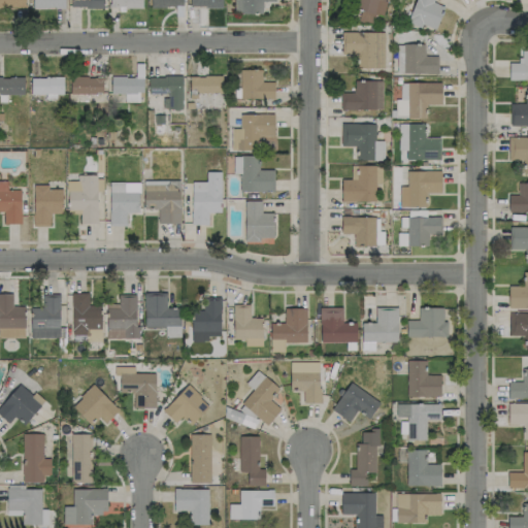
[(0,0),(0,7),(24,8),(24,0),(0,0)]
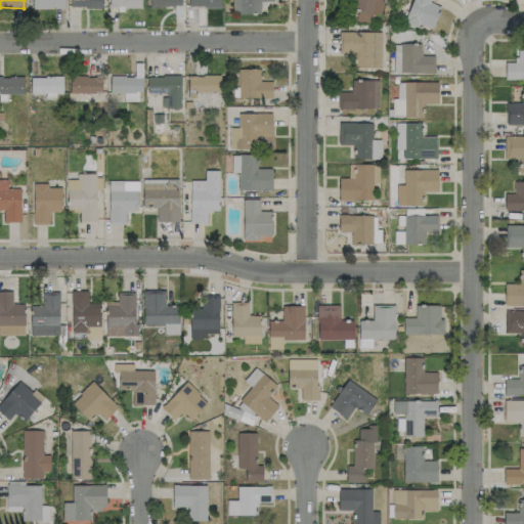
[(32,0),(32,8),(63,8),(63,0),(32,0)]
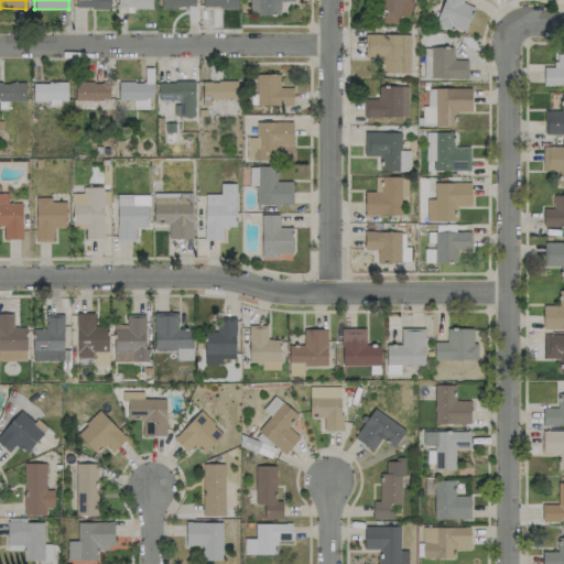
[(75,0),(75,9),(109,8),(109,0),(75,0)]
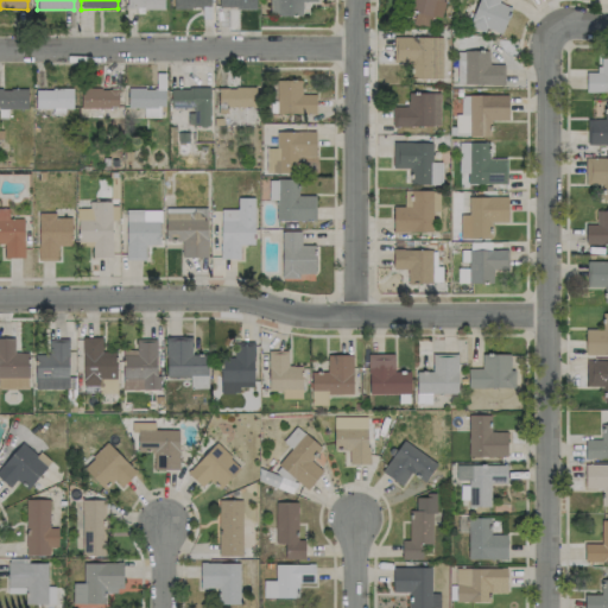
[(125,0),(125,10),(163,10),(163,0),(125,0)]
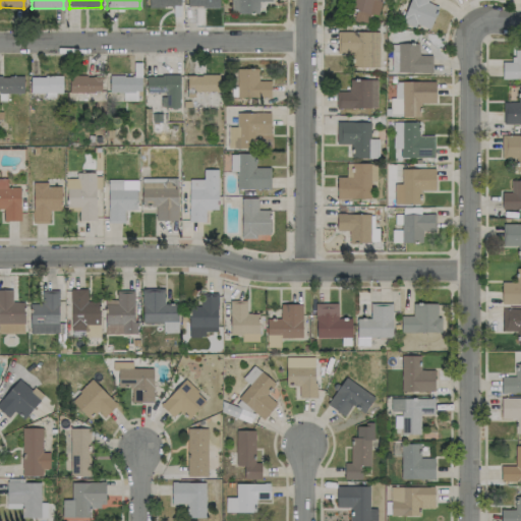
[(271,0),(230,0),(230,12),(258,13),(258,1),(272,1),(271,0)]
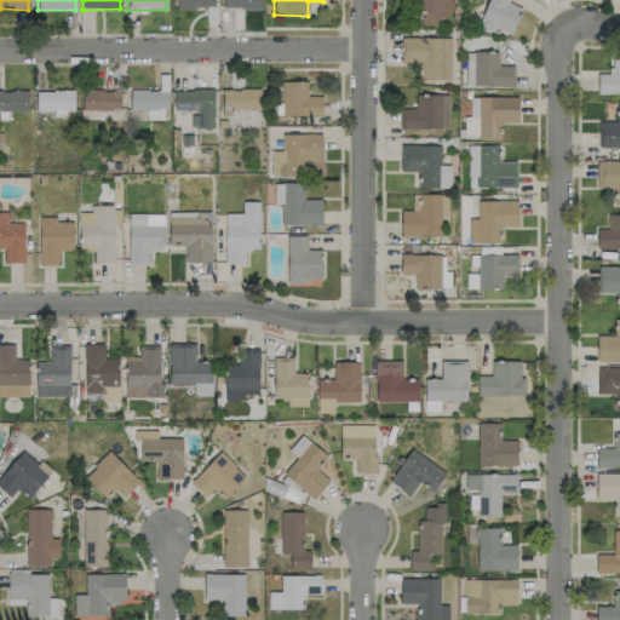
[(451,0),(419,0),(418,9),(424,10),(420,23),(437,28),(443,5),(449,6),(451,0)]
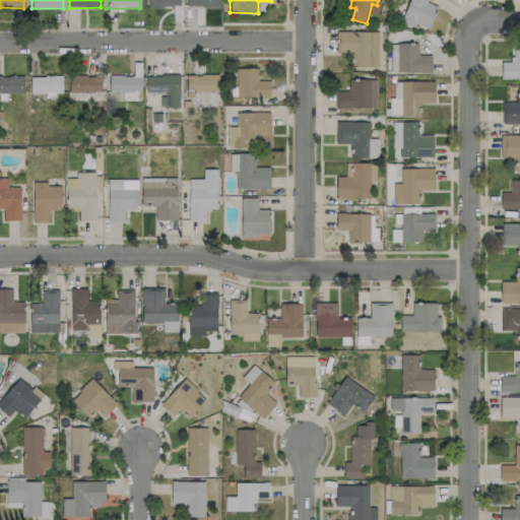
[(426,1),(426,0),(408,0),(400,22),(413,27),(415,23),(428,28),(437,6),(426,1)]
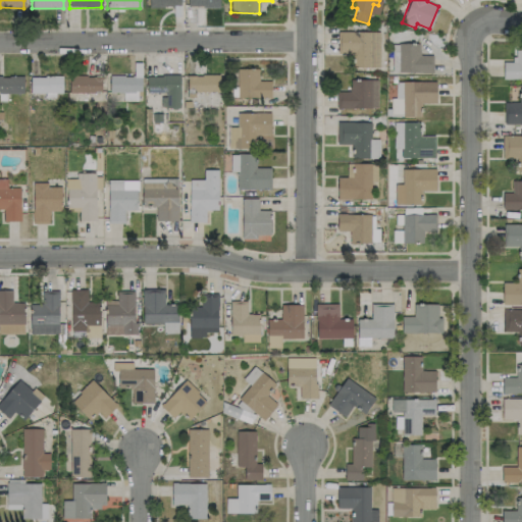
[(337,53),(354,54),(353,67),(378,67),(379,32),(337,31),(337,53)]
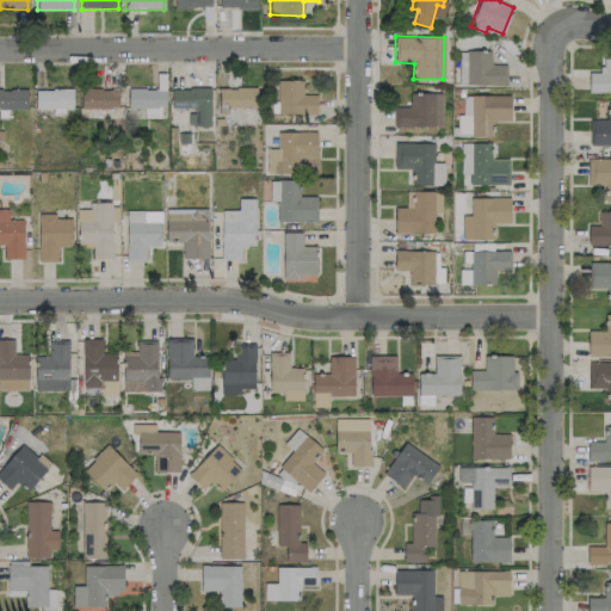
[(507,65),(491,65),(491,51),(466,51),(467,85),(507,85),(507,65)]
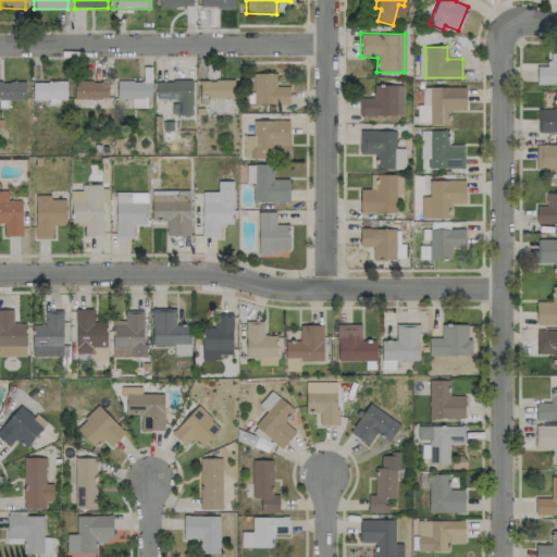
[(556,84),(556,52),(547,53),(547,66),(536,66),(536,84),(556,84)]
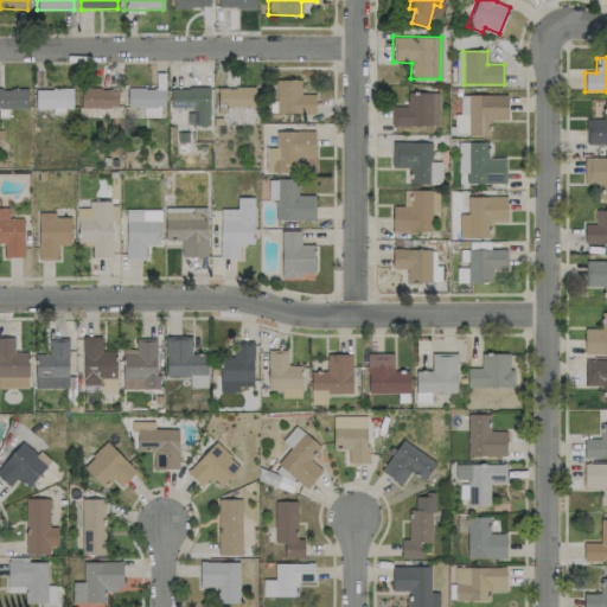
[(7,108),(26,109),(27,89),(1,89),(1,74),(0,74),(0,107),(0,108),(0,117),(7,117),(7,108)]
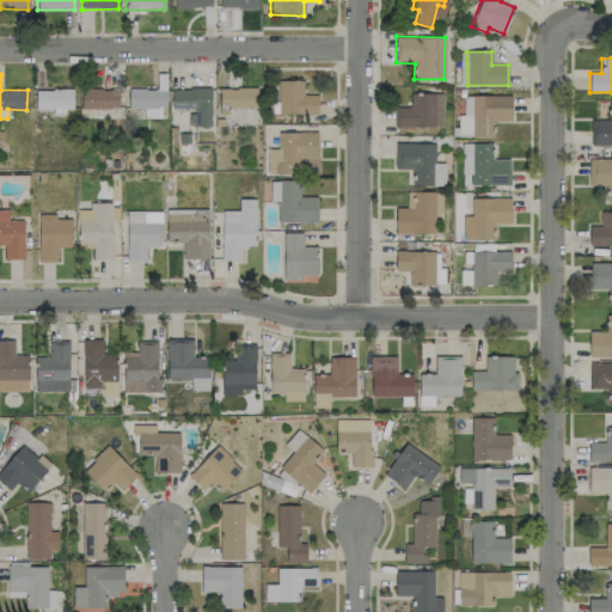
[(317,95),(303,95),(303,80),(277,81),(279,115),(317,114),(317,95)]
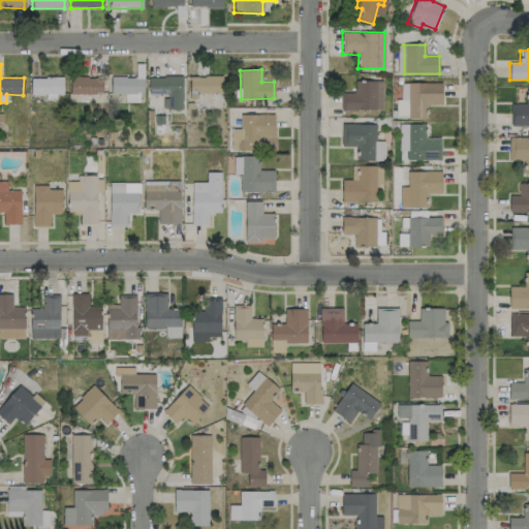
[(182,75),(148,76),(149,95),(163,94),(163,109),(182,109),(182,75)]
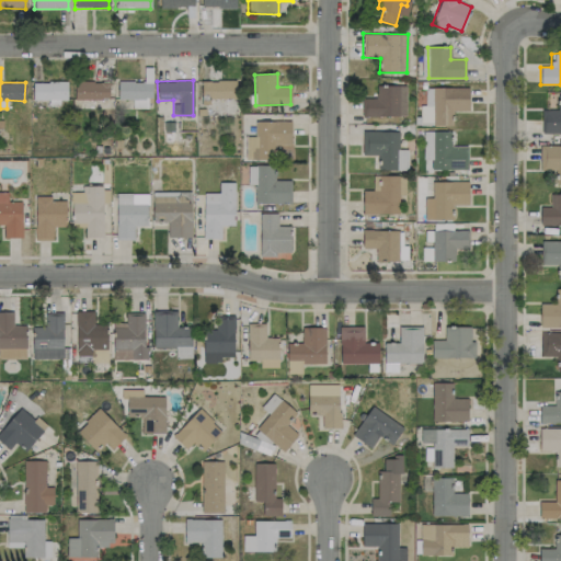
[(201,80),(201,105),(209,105),(209,99),(236,99),(236,80),(201,80)]
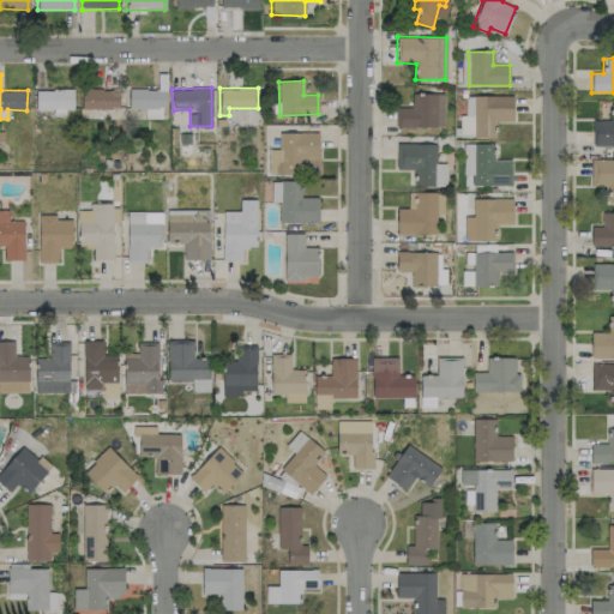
[(119,109),(119,90),(79,89),(79,108),(119,109)]
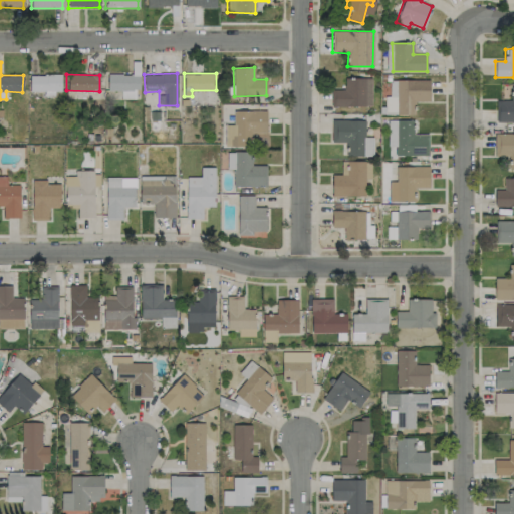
[(120,98),(138,98),(139,75),(107,74),(107,91),(120,91),(120,98)]
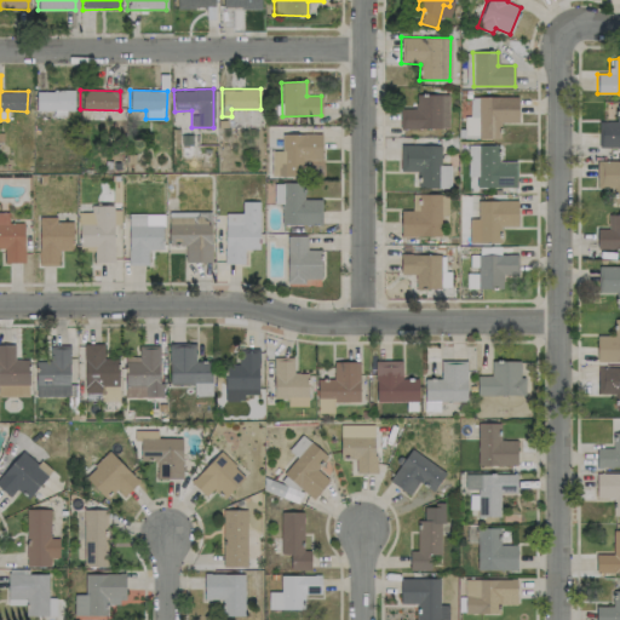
[(36,110),(62,110),(62,112),(74,112),(73,91),(36,91),(36,110)]
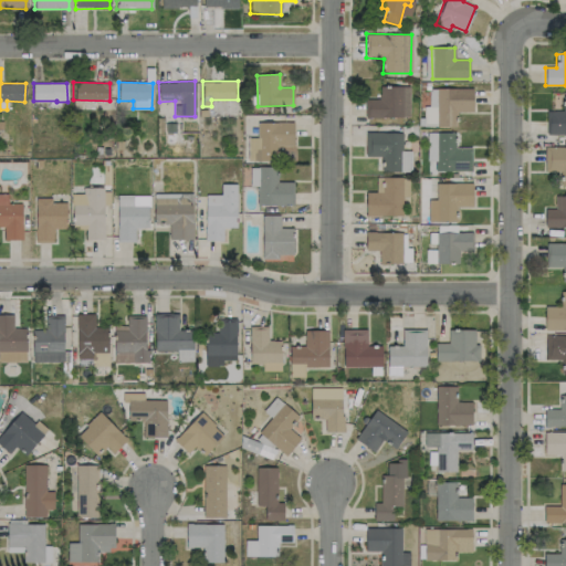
[(409,116),(408,86),(379,86),(379,98),(366,100),(366,117),(409,116)]
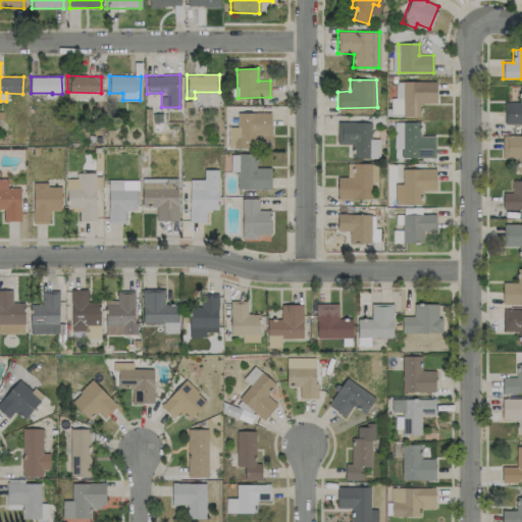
[(435,82),(396,82),(396,98),(390,99),(390,116),(420,116),(420,103),(436,103),(435,82)]
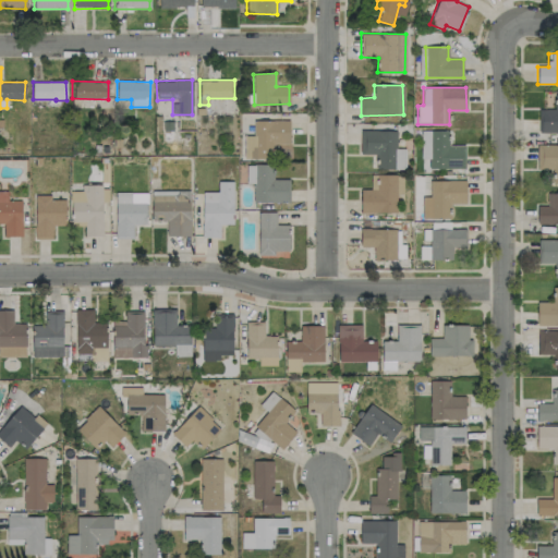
[(557,94),(555,95),(555,109),(538,109),(538,133),(557,132),(557,94)]
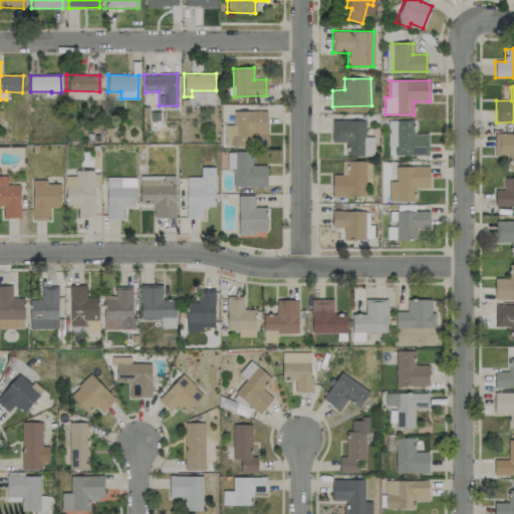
[(266,111),(233,110),(233,125),(225,124),(225,146),(251,147),(251,133),(266,133),(266,111)]
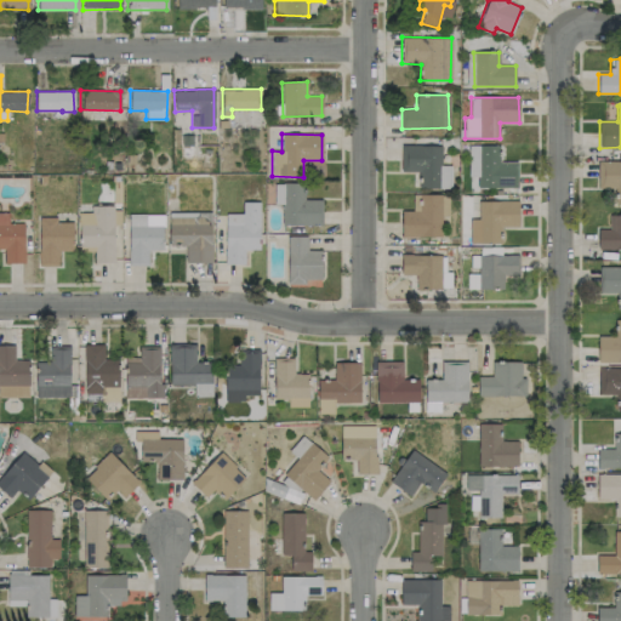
[(400,171),(419,172),(419,188),(450,188),(450,165),(440,165),(442,146),(402,144),(400,171)]
